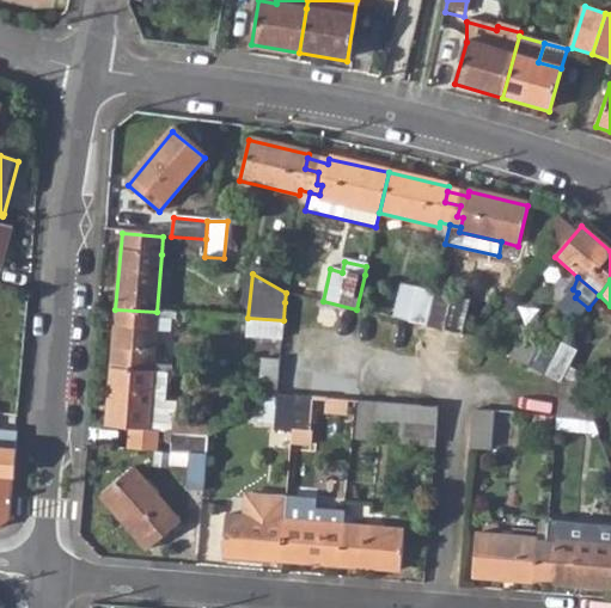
[(393,318),(425,326),(434,292),(402,283),(393,318)]
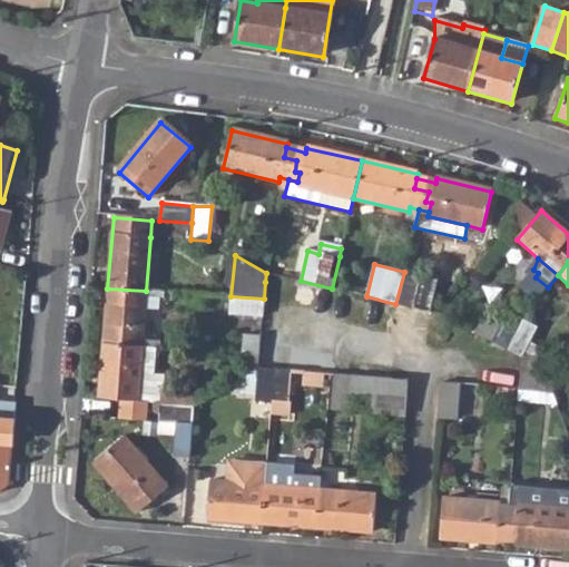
[(395,304),(413,308),(420,275),(404,272),(395,304)]
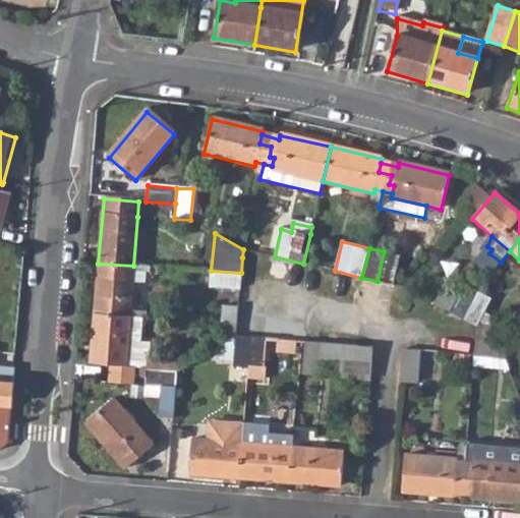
[(399,255),(384,251),(378,281),(392,285),(399,255)]
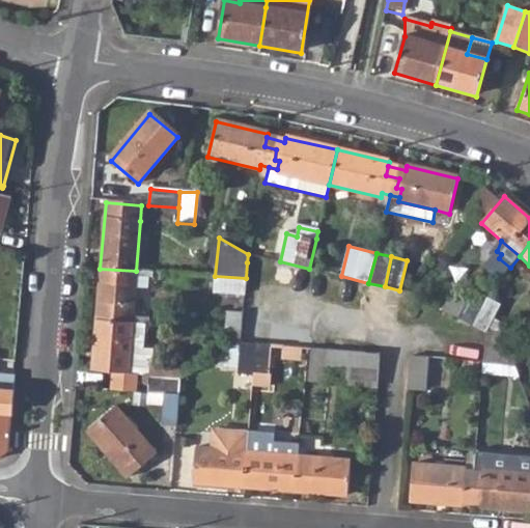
[(95,321),(131,323),(136,271),(100,269),(95,321)]
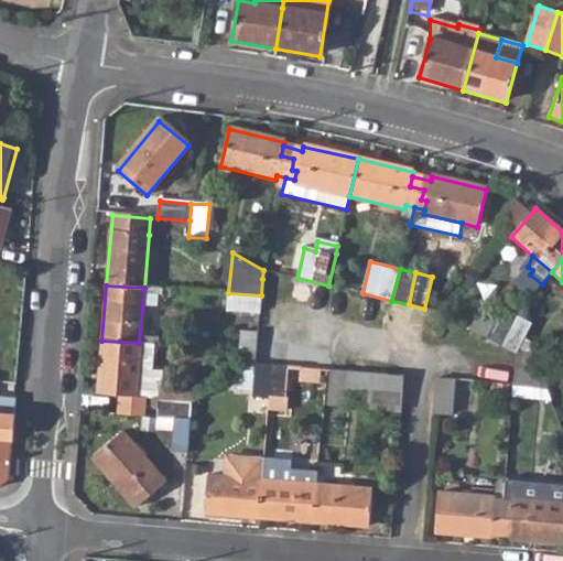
[(227,311),(259,313),(261,295),(228,293),(227,311)]
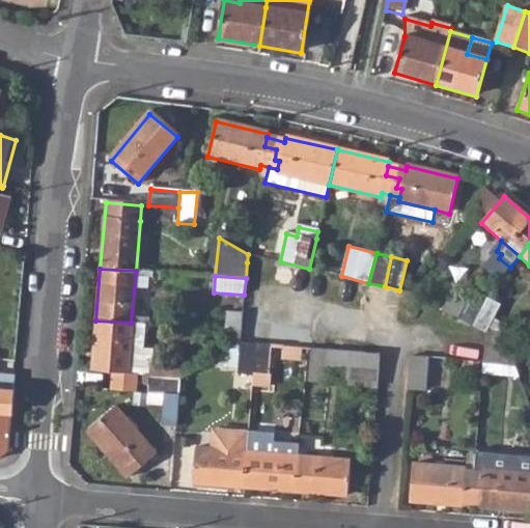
[(472,325),(485,298),(472,292),(466,304),(444,295),(438,308),(472,325)]
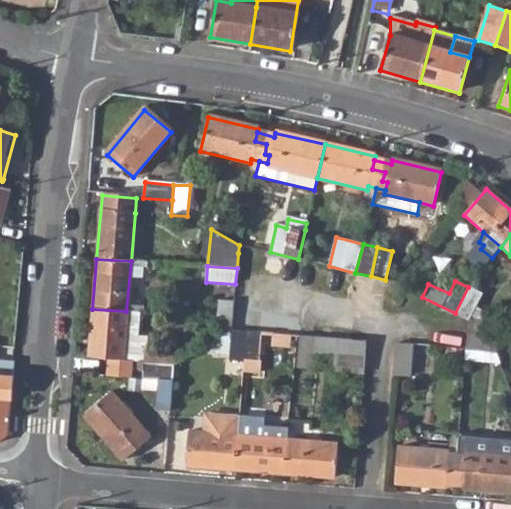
[(455,313),(468,321),(482,293),(468,287),(455,313)]
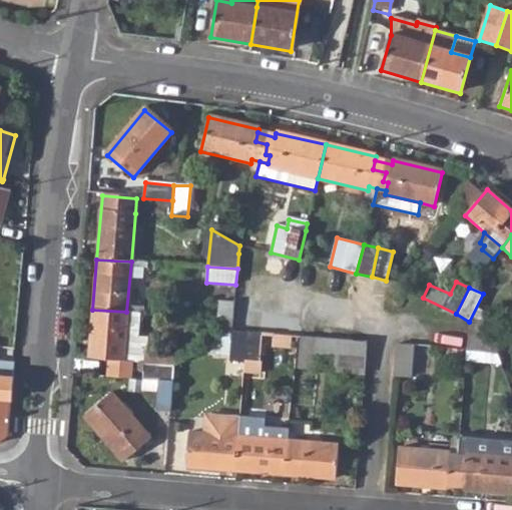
[(88,359),(121,362),(126,312),(92,310),(88,359)]
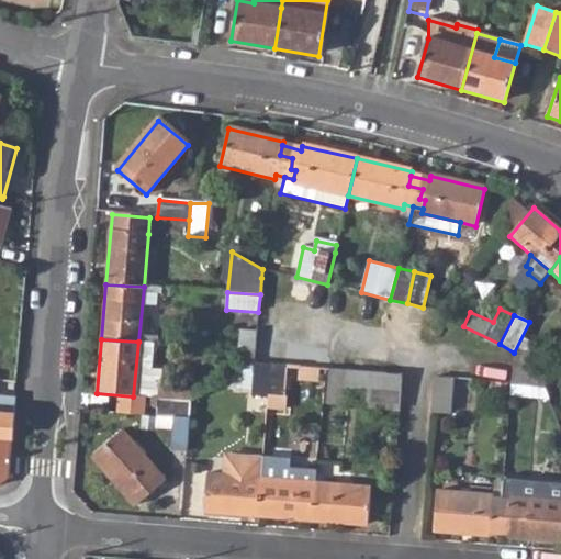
[(513,369),(547,372),(548,356),(514,353),(513,369)]
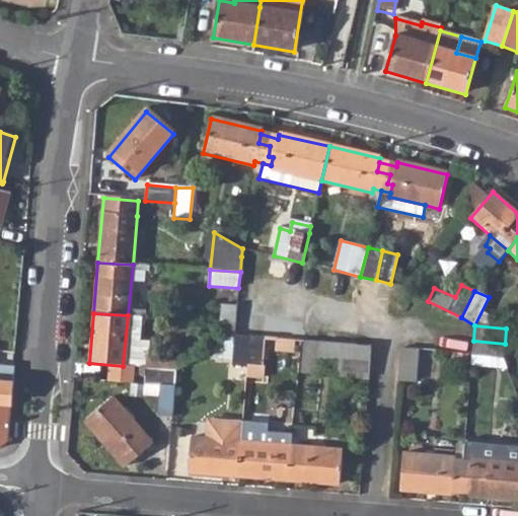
[(231,366),(246,367),(248,336),(234,335),(231,366)]
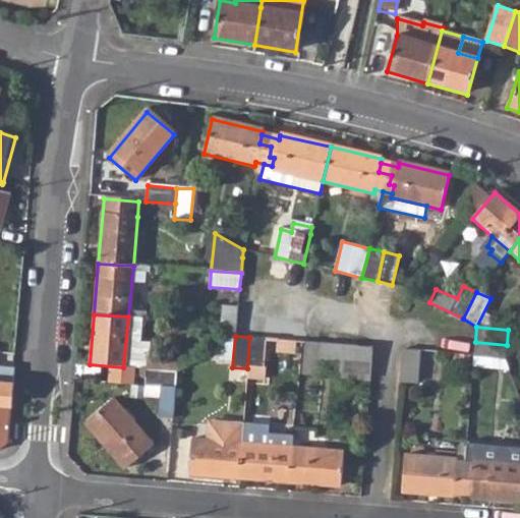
[(247,368),(263,369),(266,339),(249,337),(247,368)]
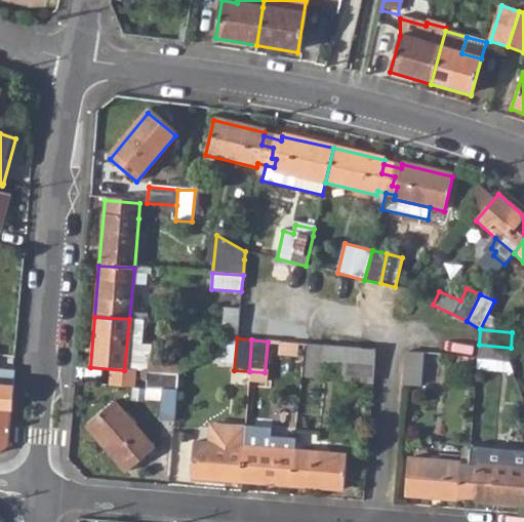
[(304,344),(301,370),(316,372),(317,358),(344,361),(343,374),(372,376),(375,350),(304,344)]
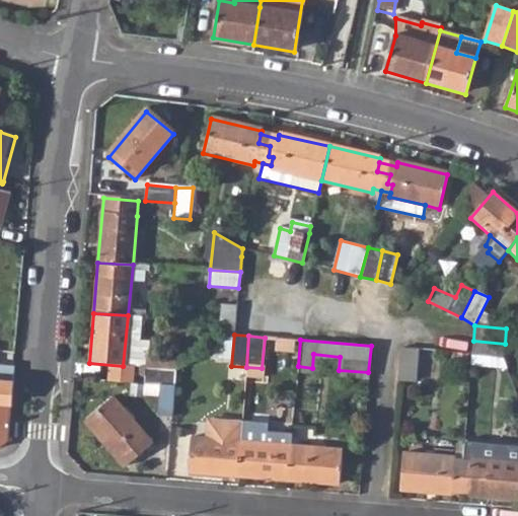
[(472,355),(503,358),(505,344),(473,341),(472,355)]
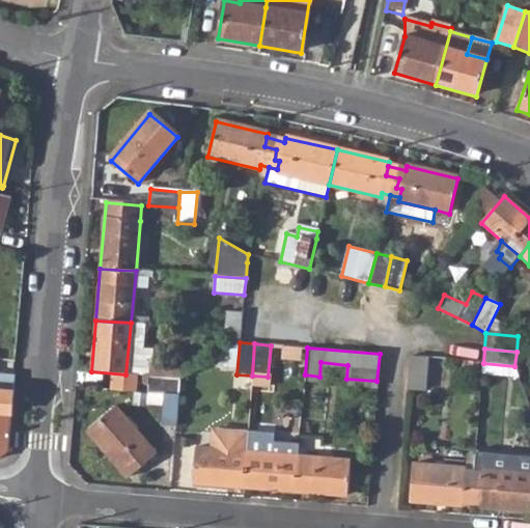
[(408,389),(425,391),(426,382),(439,383),(442,359),(412,357),(408,389)]
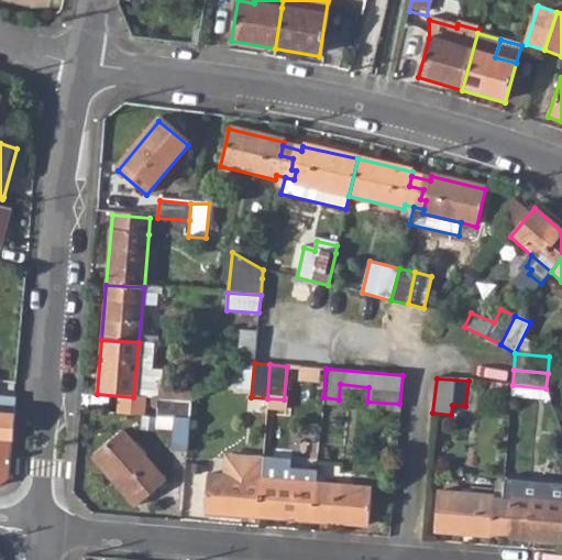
[(0,484),(8,480),(13,399),(0,397),(0,484)]
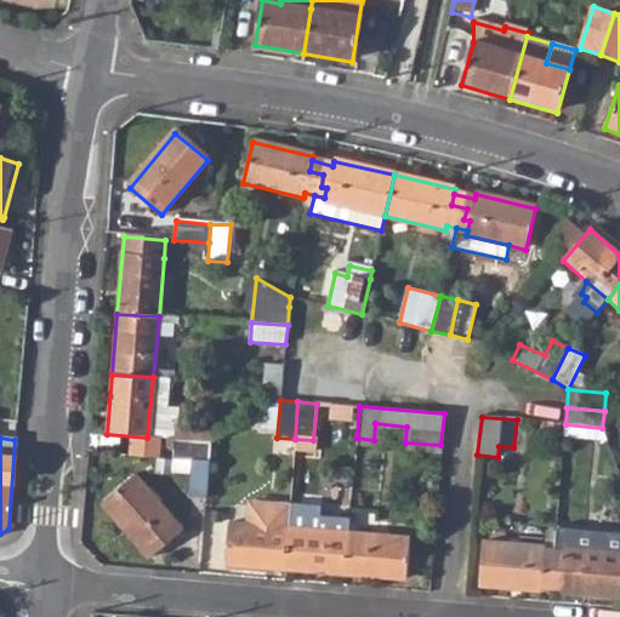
[(189,462),(208,463),(209,446),(172,443),(171,460),(189,462)]
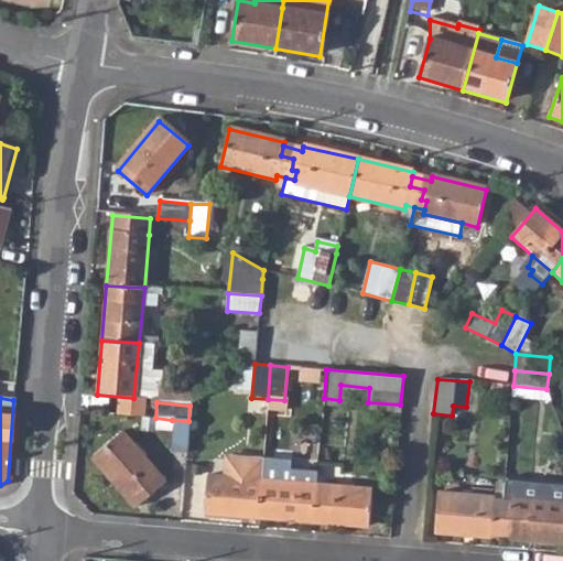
[(170,452),(185,453),(188,421),(172,420),(170,452)]
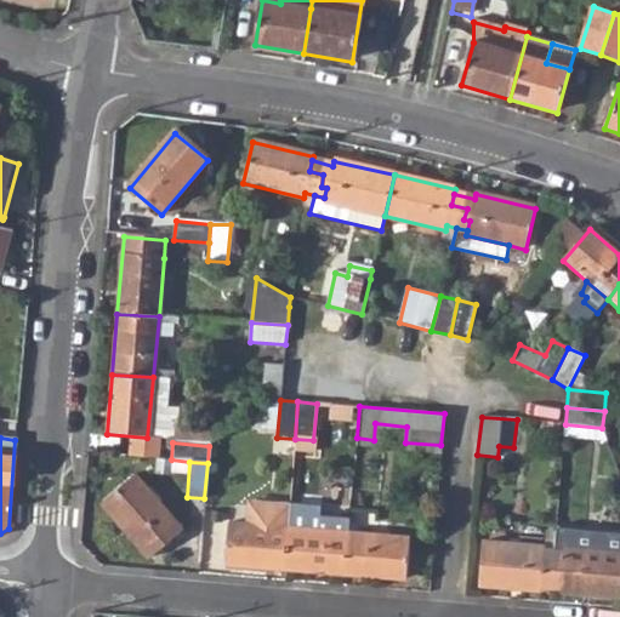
[(102,503),(149,559),(183,532),(135,475),(102,503)]
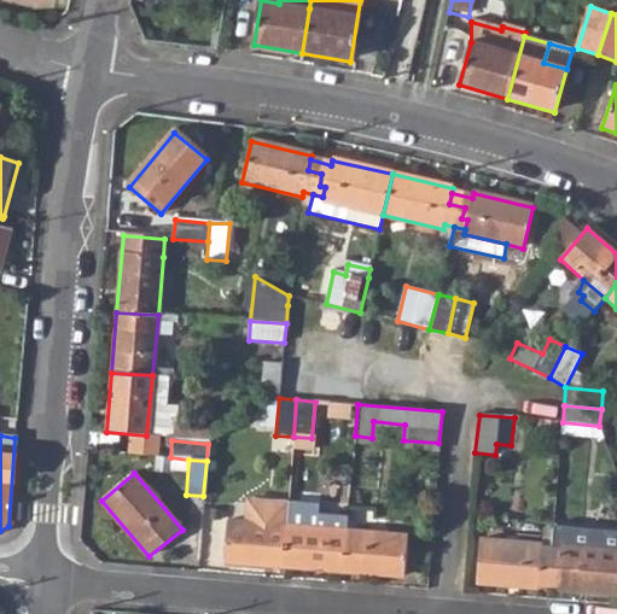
[(223,561),(284,567),(286,526),(289,502),(252,498),(246,504),(244,522),(227,520),(223,561)]
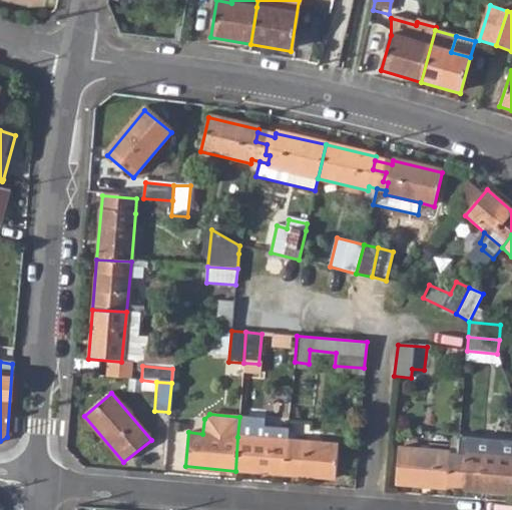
[(235,471),(285,475),(288,441),(237,437),(235,471)]
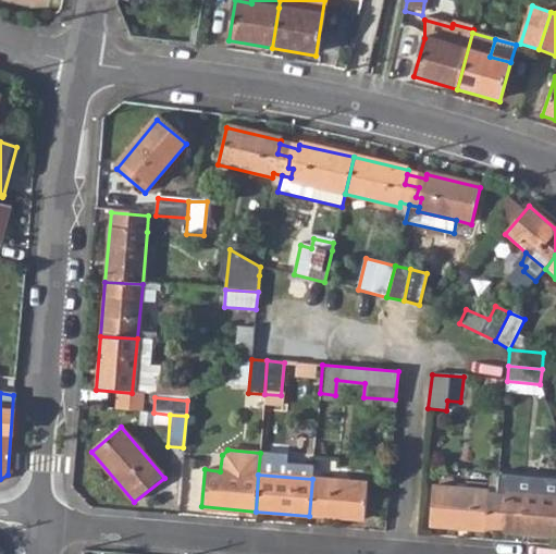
[(555,479),(509,476),(508,494),(555,497),(555,479)]
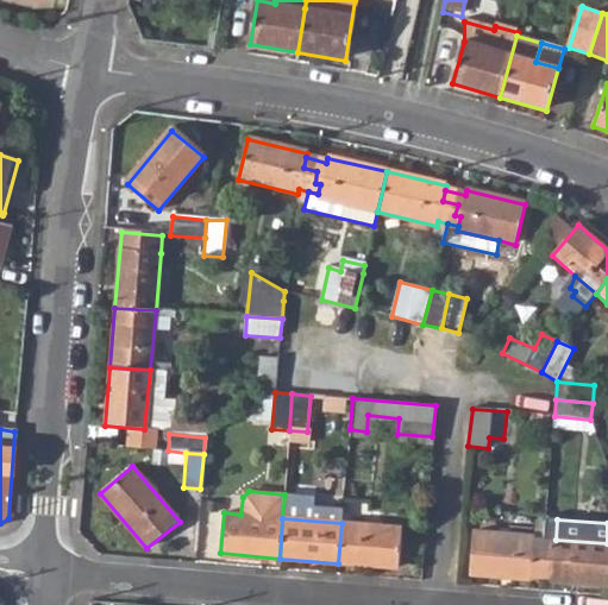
[(338,563),(396,568),(399,528),(342,523),(338,563)]
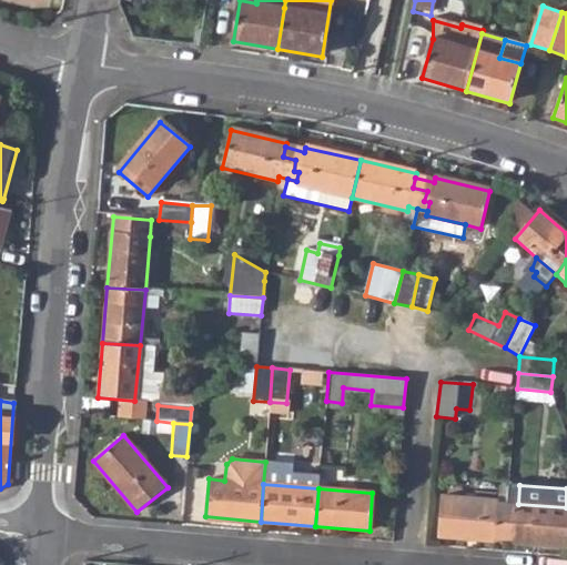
[(497,517),(497,508),(497,503),(439,497),(437,536),(494,542),(495,537),(513,540),(514,528),(507,528),(508,518),(497,517)]
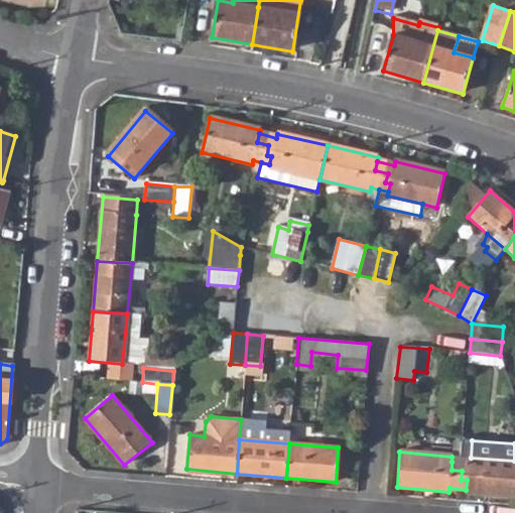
[(467,480),(466,490),(466,493),(514,496),(514,461),(471,458),(469,458),(468,463),(452,462),(452,470),(462,471),(461,480),(467,480)]
